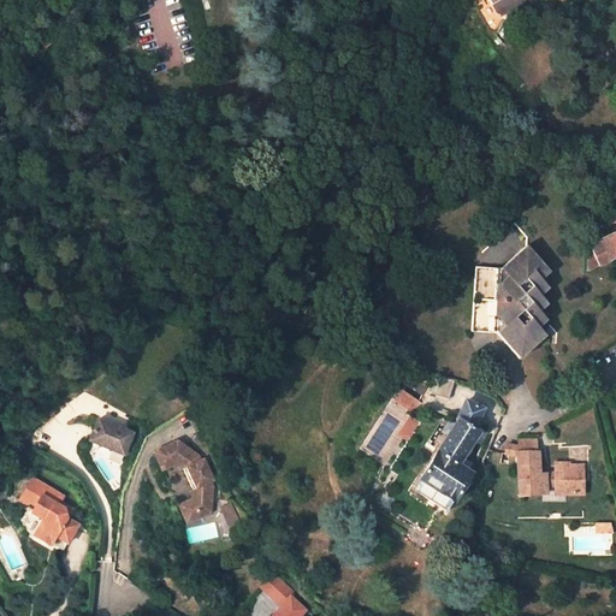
[(519,15),(525,0),(489,0),(496,12),(504,15),(511,11),(519,15)]
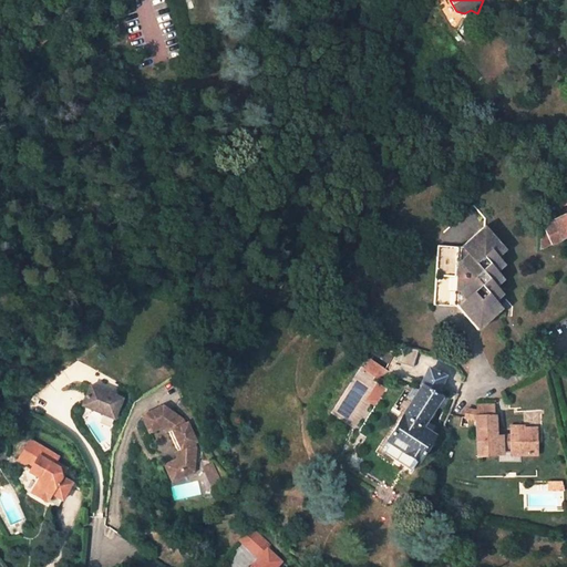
[(554,222),(543,227),(545,232),(550,245),(566,236),(566,213),(553,220),(554,222)]
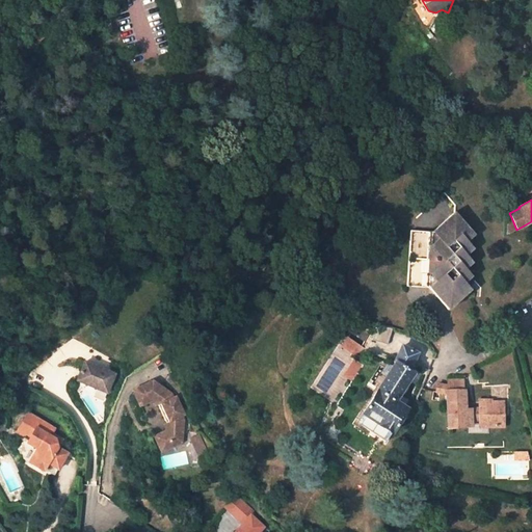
[(475,234),(454,212),(431,232),(429,288),(442,302),(454,304),(471,290),(464,283),(461,278),(469,272),(466,269),(473,262),(466,255),(474,248),(468,241),(475,234)]
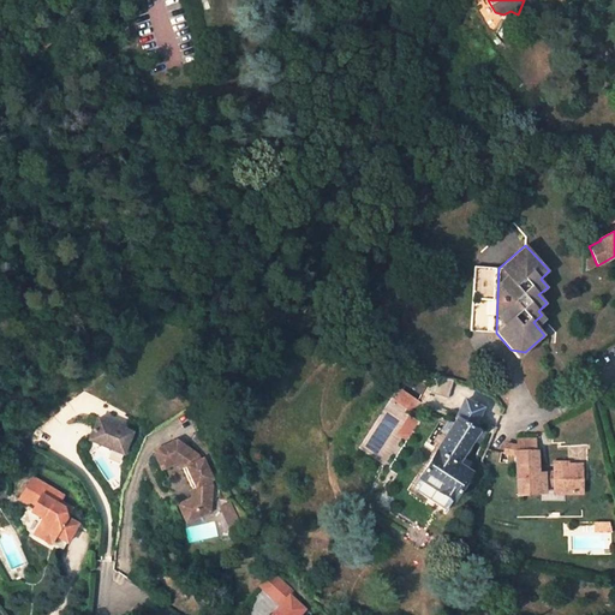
[(597,266),(591,251),(585,254),(584,272),(597,266)]
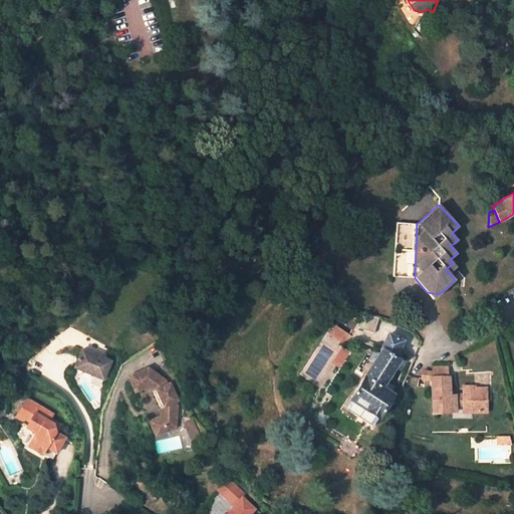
[(394,276),(415,278),(417,224),(397,223),(394,276)]
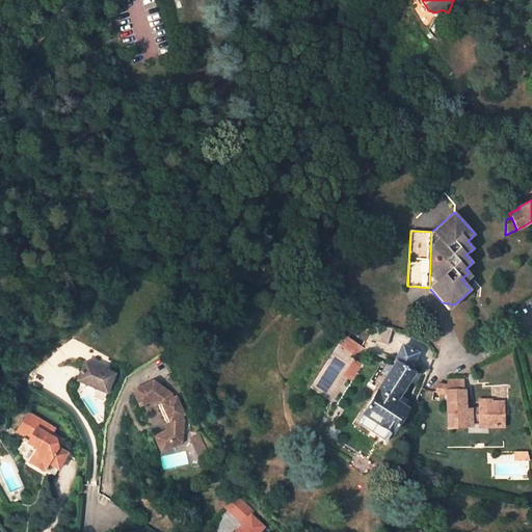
[(472,276),(469,272),(461,278),(464,283),(472,276)]
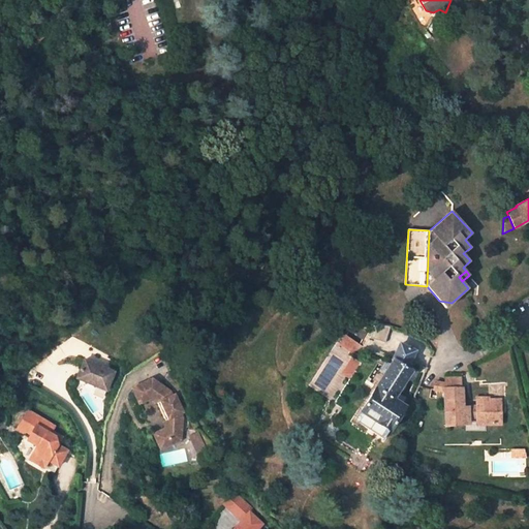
[(345,337),(340,344),(358,354),(362,348),(345,337)]
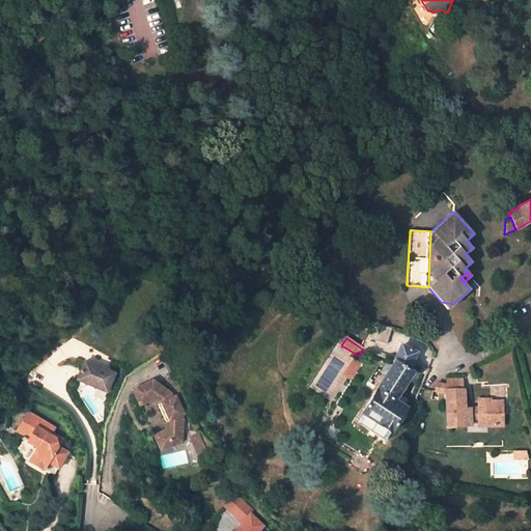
[(386,442),(407,408),(395,400),(413,372),(409,369),(416,353),(401,345),(394,360),(355,422),(386,442)]
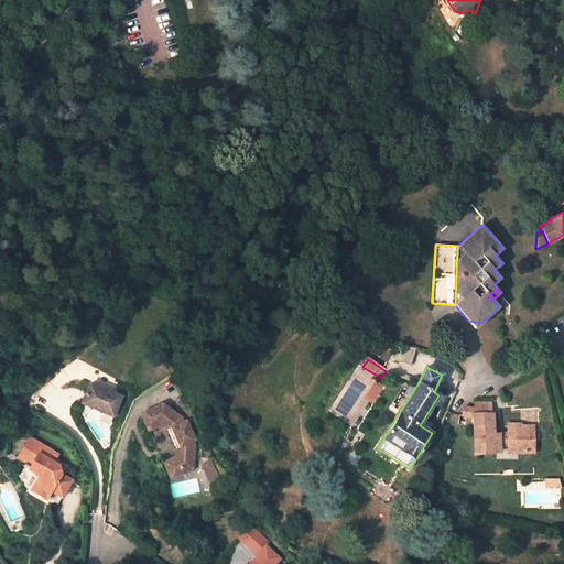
[(123,397),(91,383),(84,403),(115,416),(123,397)]
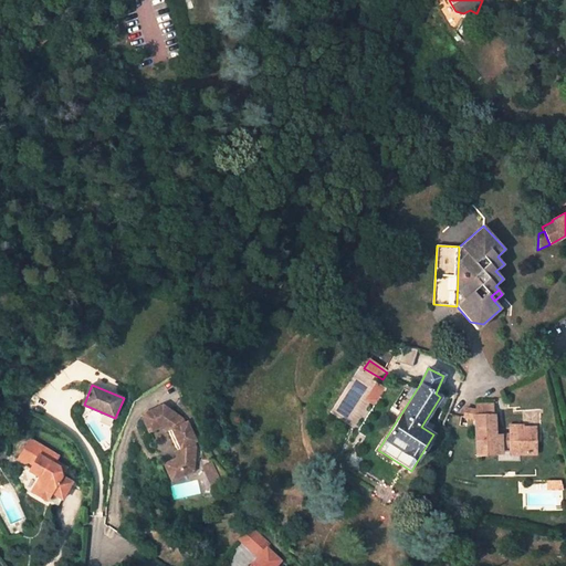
[(182,418),(163,405),(142,416),(149,431),(160,426),(169,429),(179,450),(177,458),(165,464),(173,480),(195,469),(196,446),(194,441),(196,440),(187,421),(185,422),(182,418)]
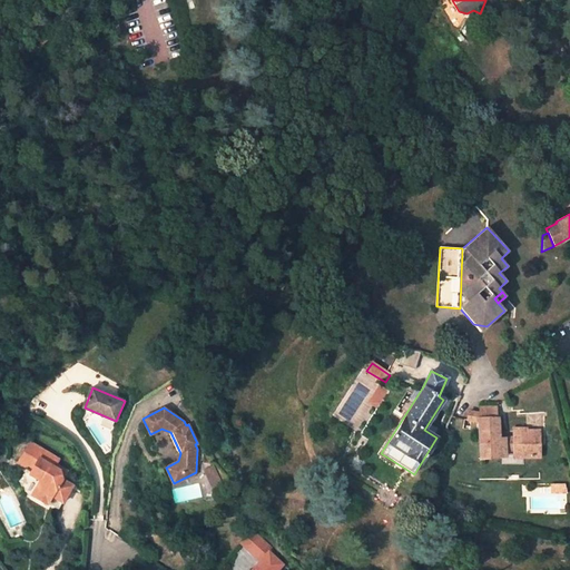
[(480,442),(480,460),(505,459),(504,450),(516,450),(521,450),(522,458),(540,457),(539,430),(527,431),(527,429),(513,429),(514,439),(499,440),(498,419),(495,419),(495,410),(478,410),(478,413),(469,411),(468,420),(479,422),(480,442)]
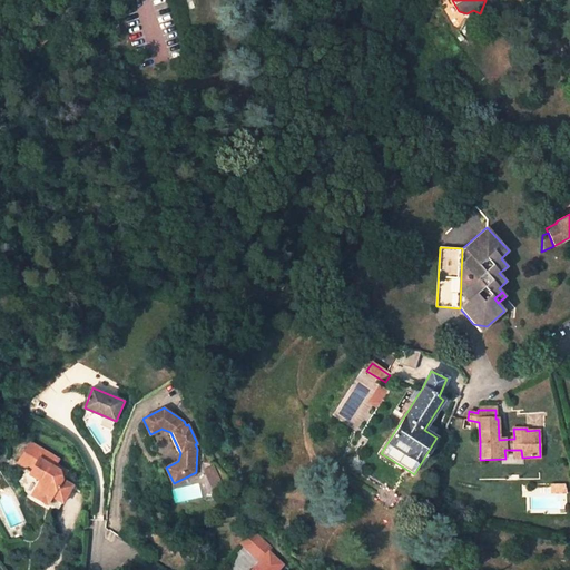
[(60,460),(31,442),(19,463),(25,467),(29,465),(33,469),(32,471),(38,475),(37,479),(40,481),(38,485),(40,491),(36,498),(48,505),(52,498),(64,504),(74,488),(62,481),(60,471),(55,468),(60,460)]
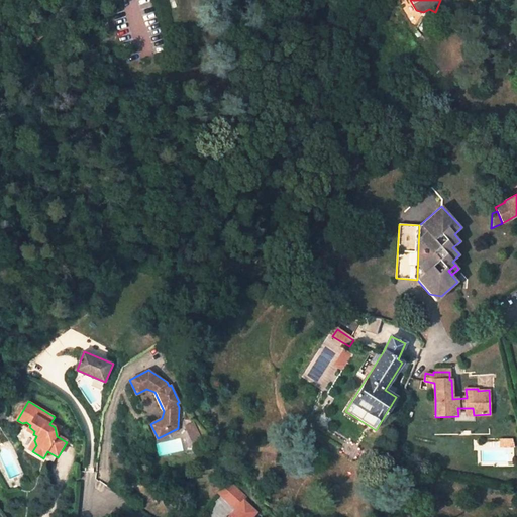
[(202,438),(195,425),(187,429),(194,442),(202,438)]
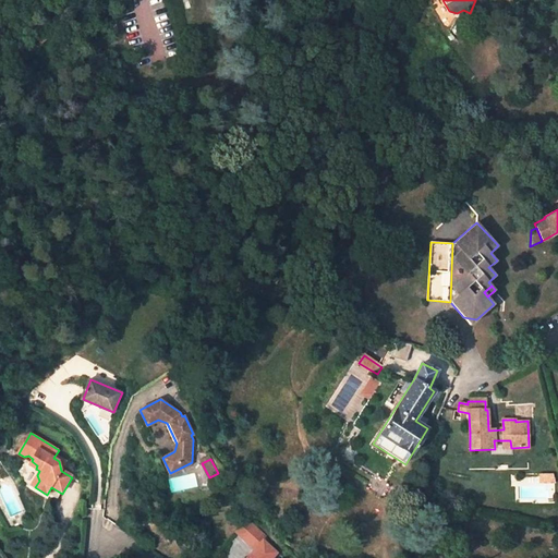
[(550,483),(547,474),(538,475),(538,483),(550,483)]
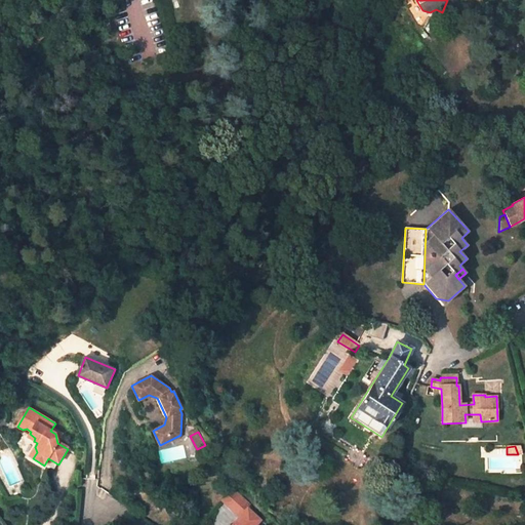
[(35,447),(29,449),(25,455),(33,458),(37,452),(35,447)]
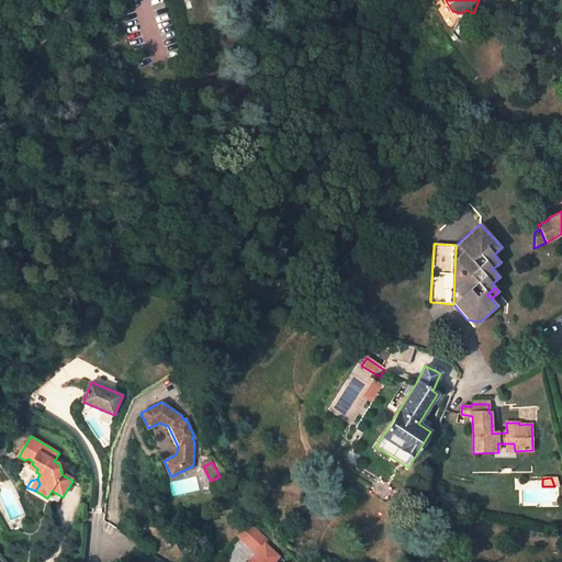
[(57,505),(63,497),(52,491),(47,498),(57,505)]
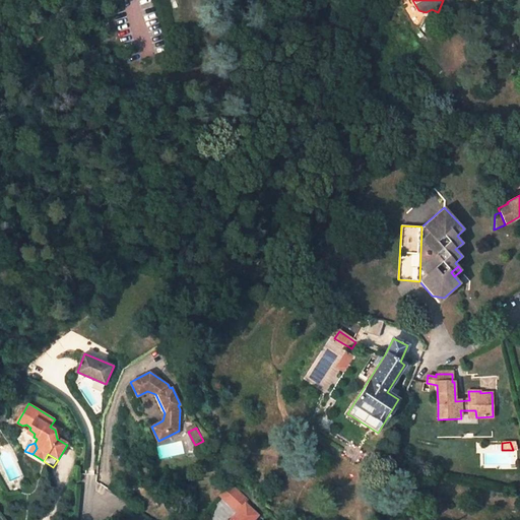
[(226,501),(238,490),(231,483),(220,495),(226,501)]
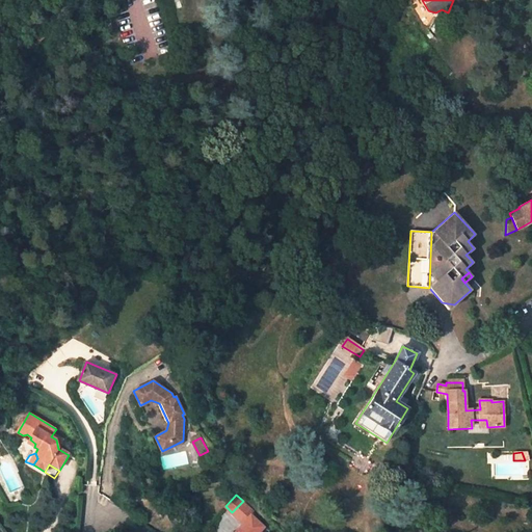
[(232,512),(243,523),(251,514),(255,511),(243,501),(232,512)]
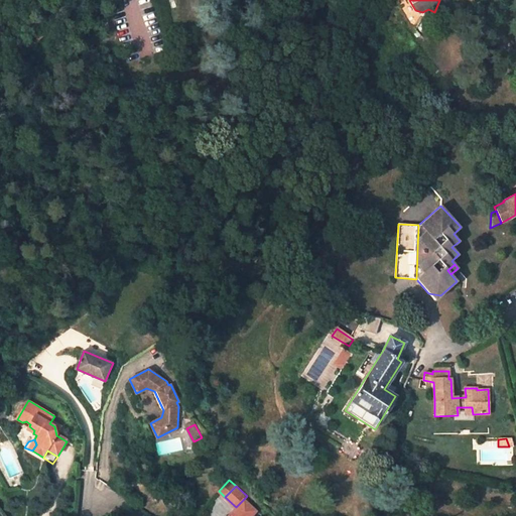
[(236,507),(227,515),(253,515),(252,515),(256,511),(244,499),(236,507)]
